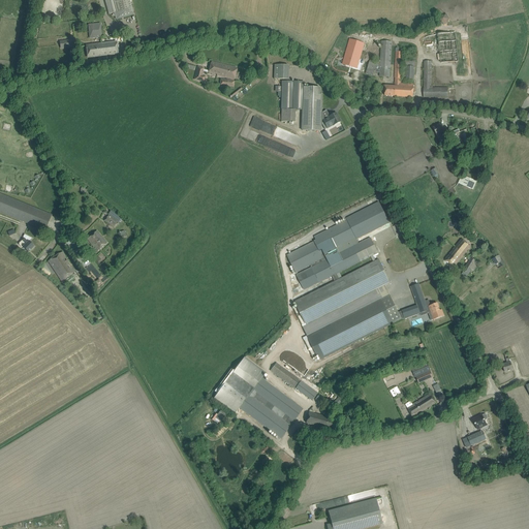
[(134,14),(129,0),(104,0),(109,14),(114,12),(116,20),(134,14)]
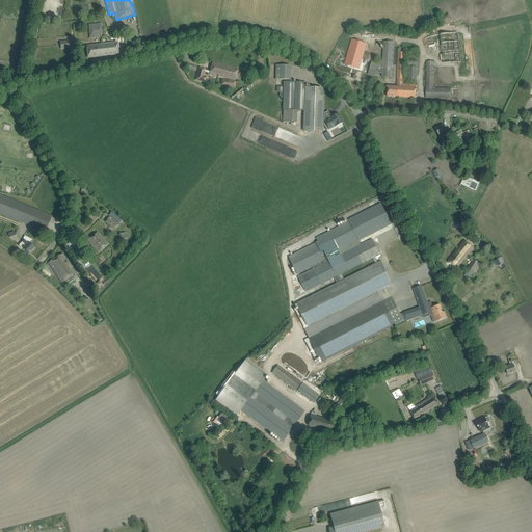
[(444,16),(445,25),(453,24),(452,15),(444,16)]
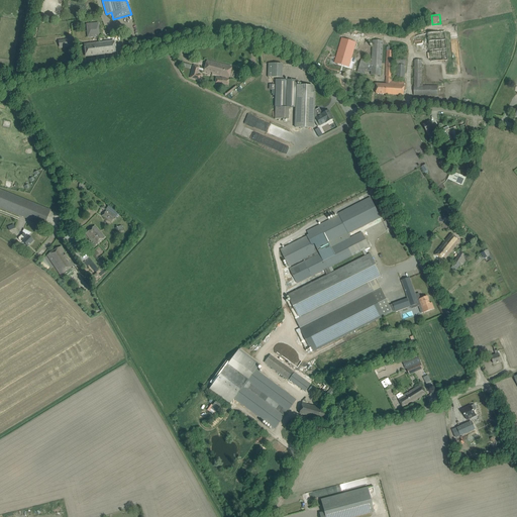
[(98,33),(98,36),(100,36),(98,22),(90,23),(91,33),(98,33)]
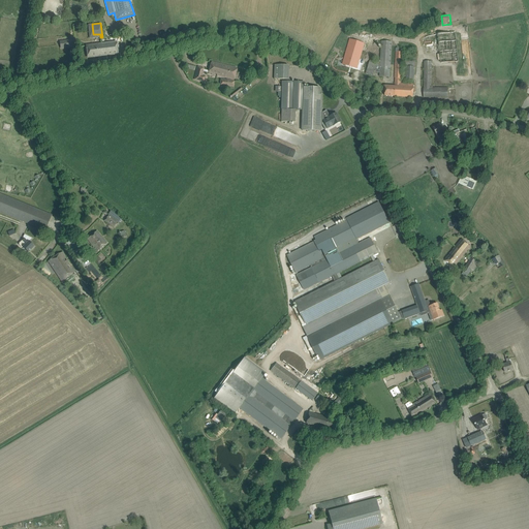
[(89,38),(100,37),(100,34),(93,34),(92,24),(88,25),(89,38)]
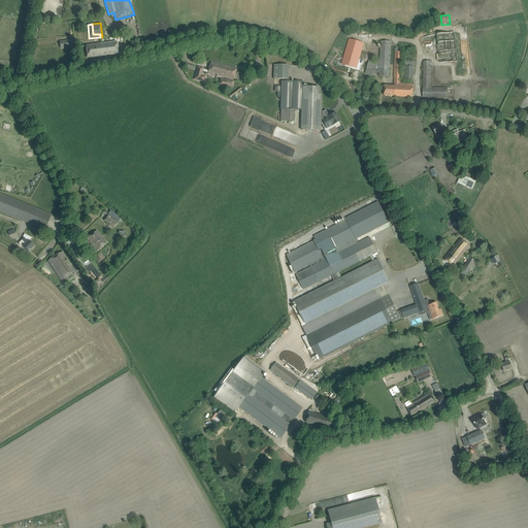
[(422,40),(439,39),(441,63),(458,61),(456,33),(421,36),(422,40)]
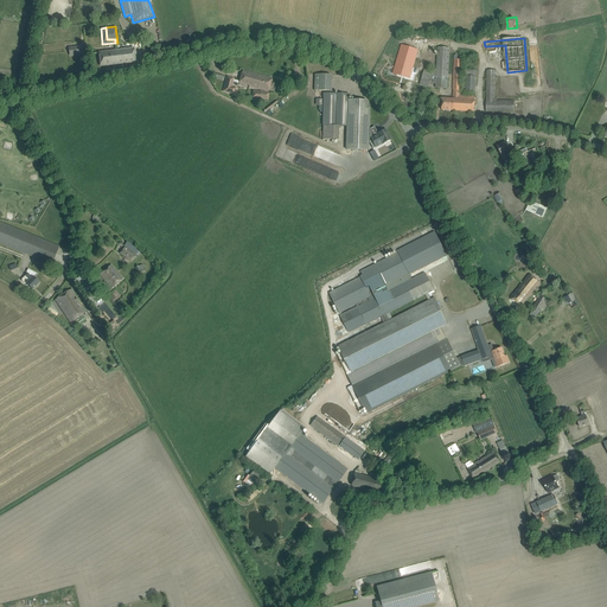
[(447,89),(447,83),(449,48),(438,48),(436,71),(429,70),(430,66),(426,65),(426,68),(414,65),(417,49),(401,45),(394,74),(416,80),(415,83),(428,87),(429,82),(436,84),(435,88),(447,89)]
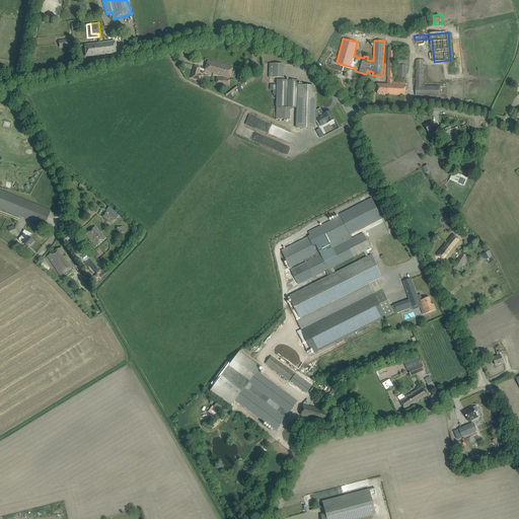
[(116,53),(115,48),(114,42),(99,44),(100,55),(116,53)]
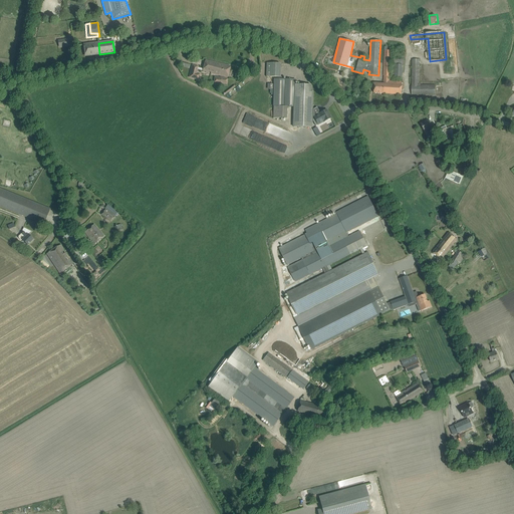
[(85,55),(99,54),(98,43),(84,45),(85,55)]
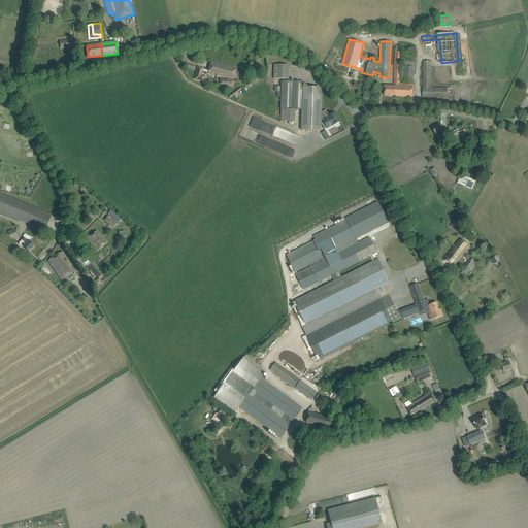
[(401,78),(402,53),(402,48),(395,47),(395,52),(393,78),(394,78),(394,86),(385,86),(385,96),(413,97),(413,84),(400,84),(400,78),(401,78)]
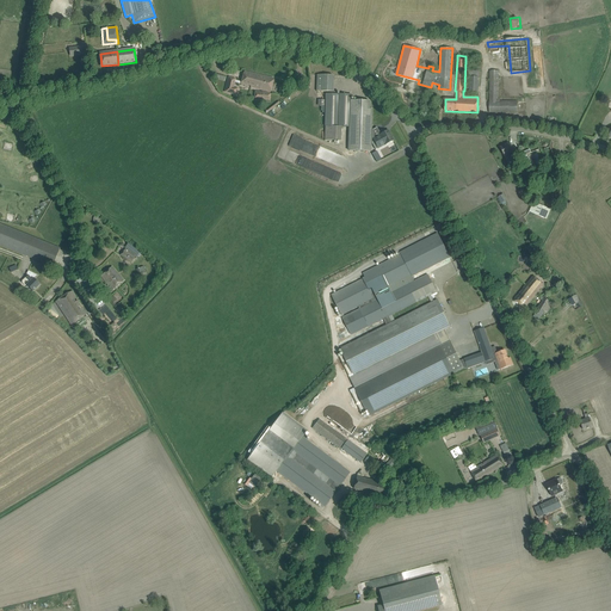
[(477,92),(479,71),(467,71),(466,91),(477,92)]
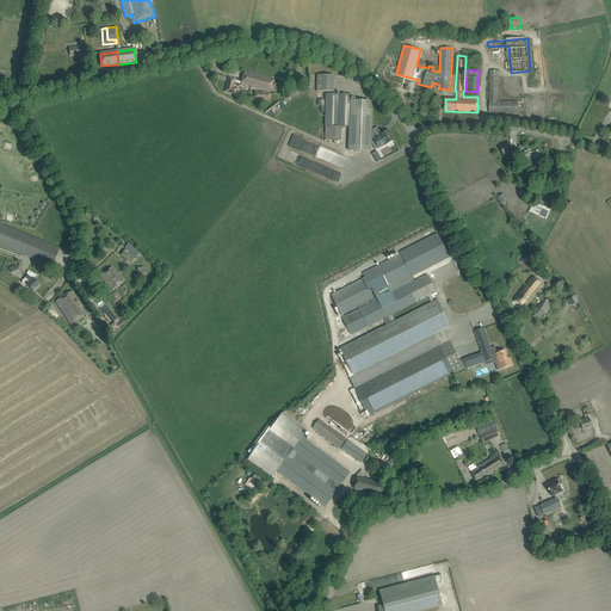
[(517,113),(517,107),(518,103),(499,102),(499,99),(497,99),(498,71),(489,71),(488,112),(517,113)]
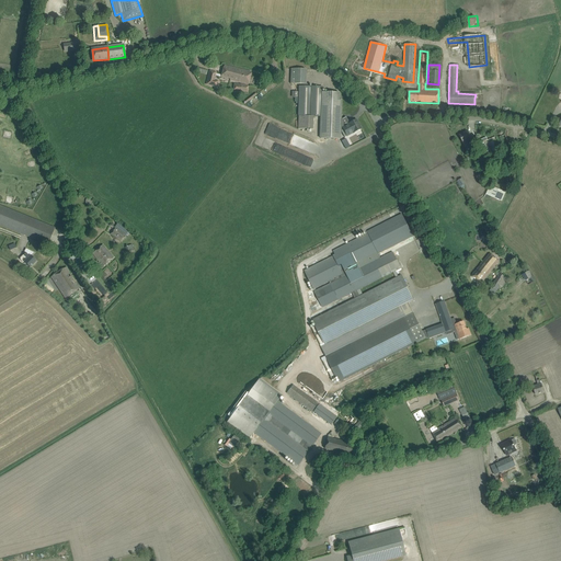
[(235,91),(238,91),(248,92),(248,86),(251,72),(224,66),(221,78),(241,83),(240,84),(235,84),(235,91)]
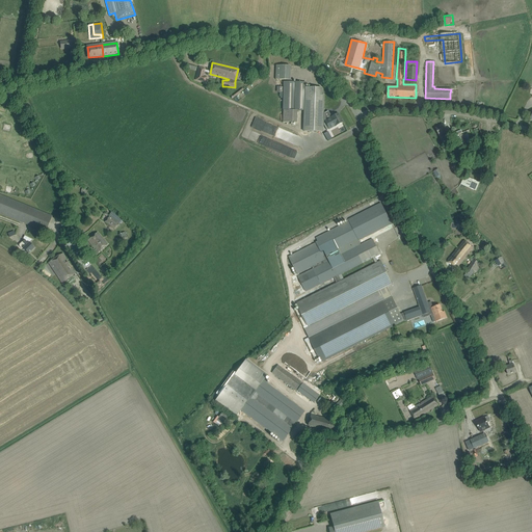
[(290,65),(276,64),(275,79),(290,80),(290,65)]
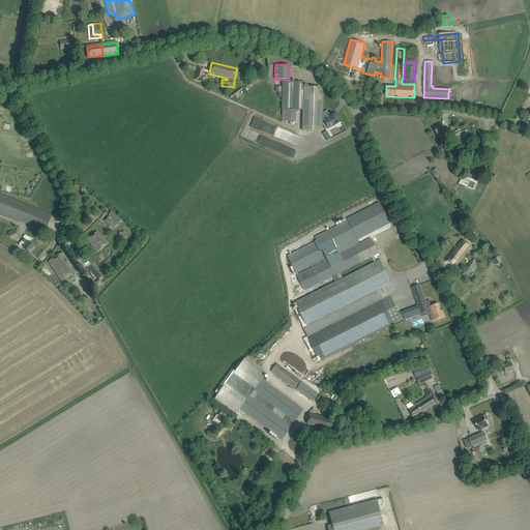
[(203,76),(204,68),(198,67),(195,80),(205,83),(207,77),(203,76)]
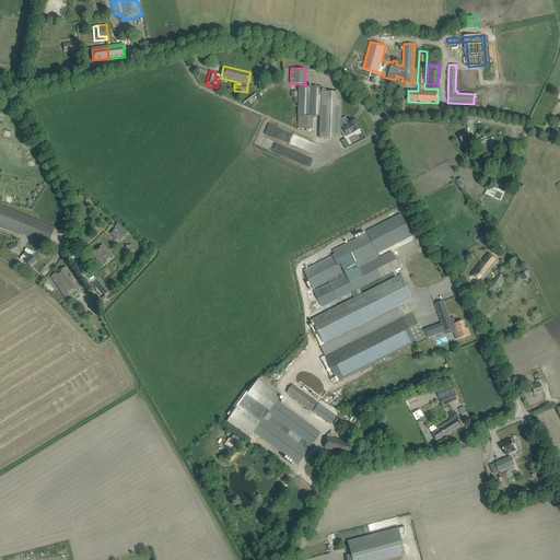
[(339,93),(322,92),(322,86),(311,86),(300,86),(298,129),(311,129),(312,116),(321,116),(321,138),(339,139),(340,100),(339,100),(339,93)]
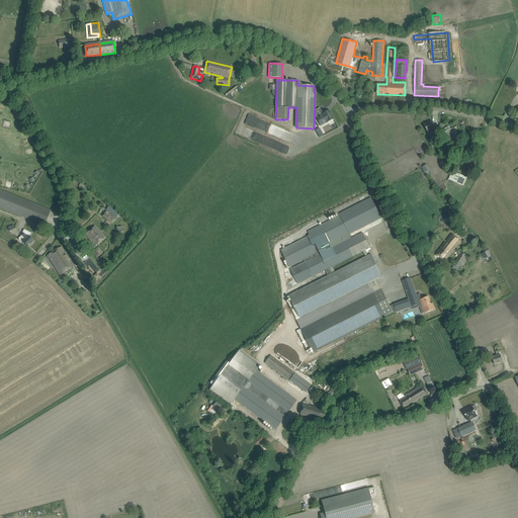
[(517,106),(507,101),(503,109),(517,115),(517,112),(517,106)]
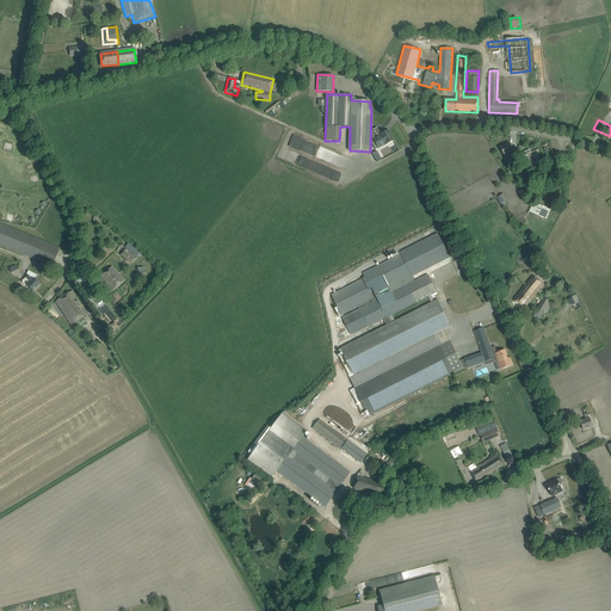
[(380,135),(372,140),(376,147),(381,144),(380,143),(383,141),(386,144),(394,141),(388,130),(380,135)]
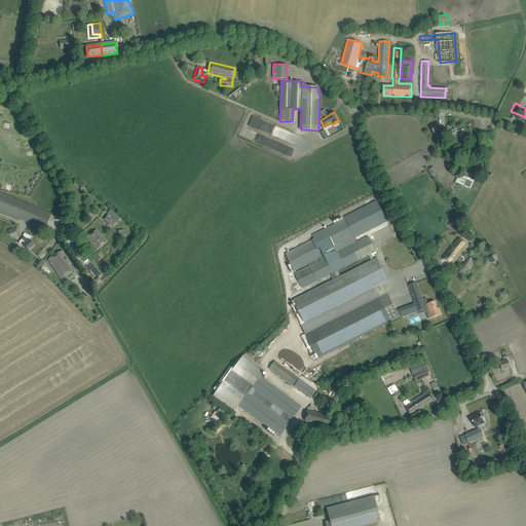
[(442,130),(441,128),(439,123),(431,127),(435,134),(437,139),(440,137),(438,133),(442,130)]
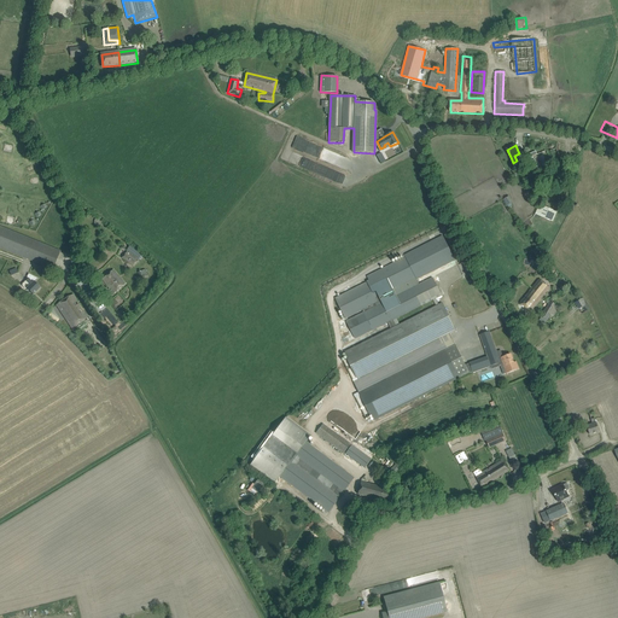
[(553,162),(561,159),(558,150),(547,153),(548,161),(552,159),(553,162)]
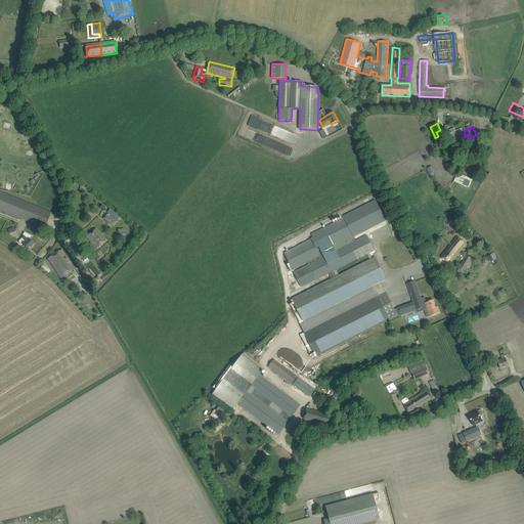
[(456,173),(453,181),(469,187),(472,179),(456,173)]
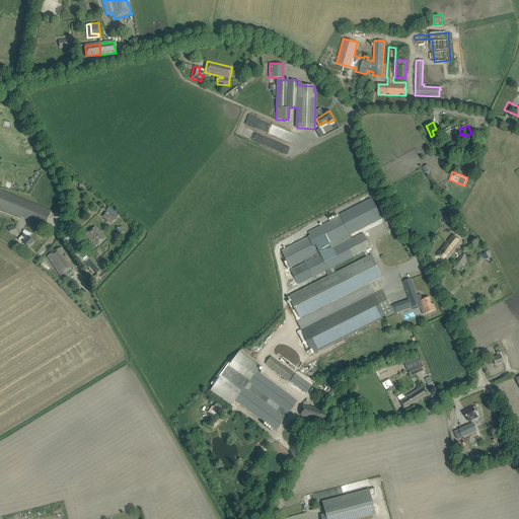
[(0,208),(45,227),(51,211),(0,190),(0,208)]
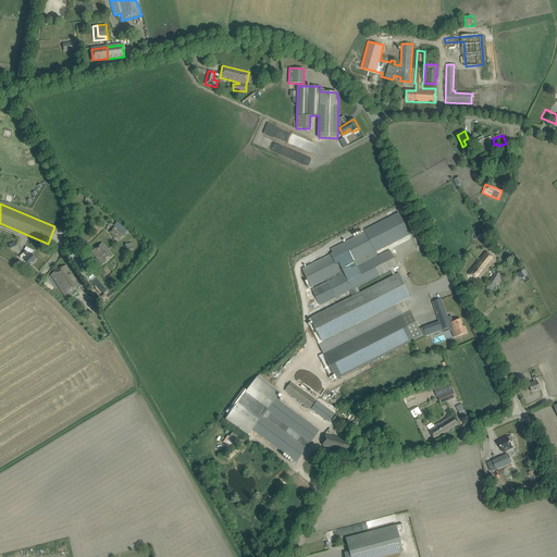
[(364,231),(366,232),(331,249),(333,254),(322,259),(320,256),(307,262),(308,265),(302,269),(311,286),(326,279),(335,298),(398,267),(390,250),(378,257),(375,252),(385,248),(410,235),(399,213),(364,231)]
